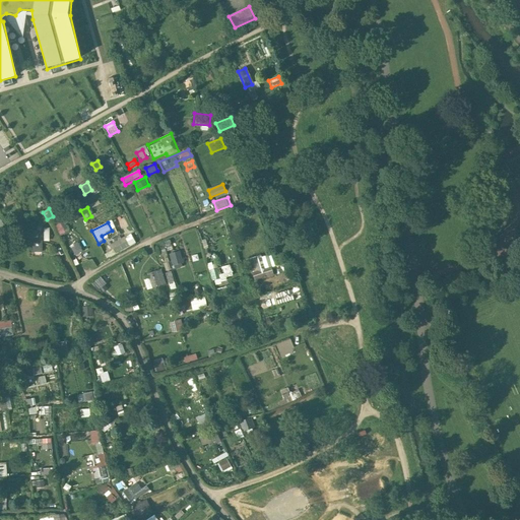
[(66,234),(60,223),(56,226),(55,226),(60,237),(66,234)]
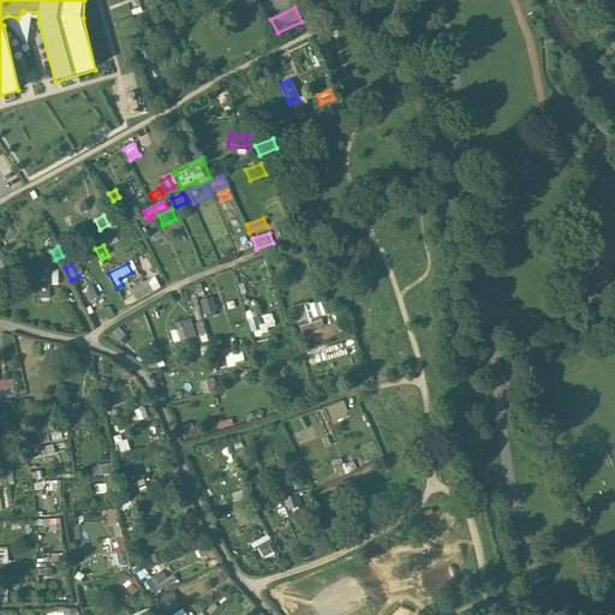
[(48,272),(36,272),(36,298),(49,298),(48,272)]
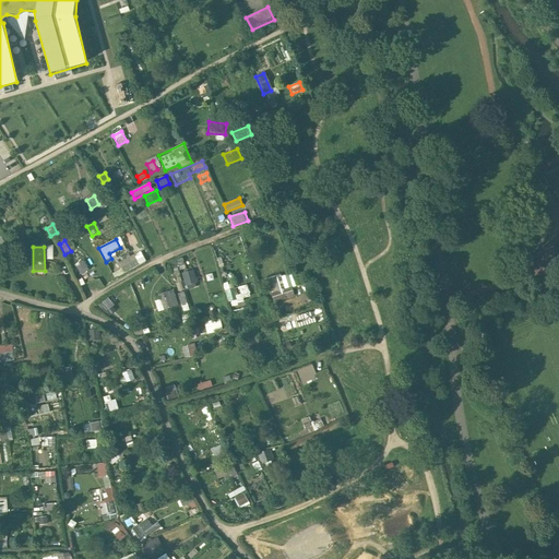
[(146,262),(141,252),(115,265),(114,272),(111,274),(115,280),(146,262)]
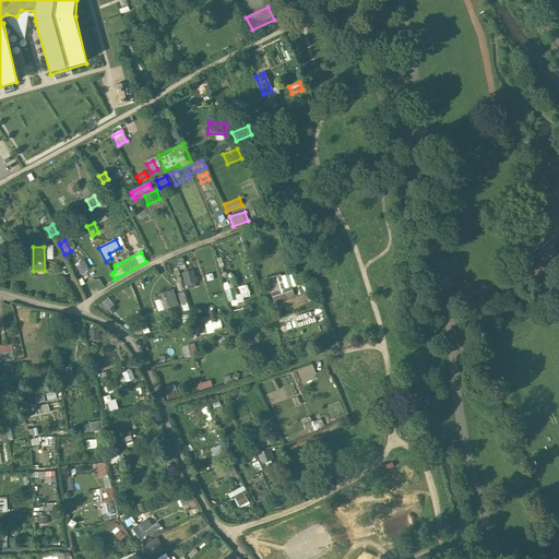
[(74,266),(80,276),(90,271),(84,261),(74,266)]
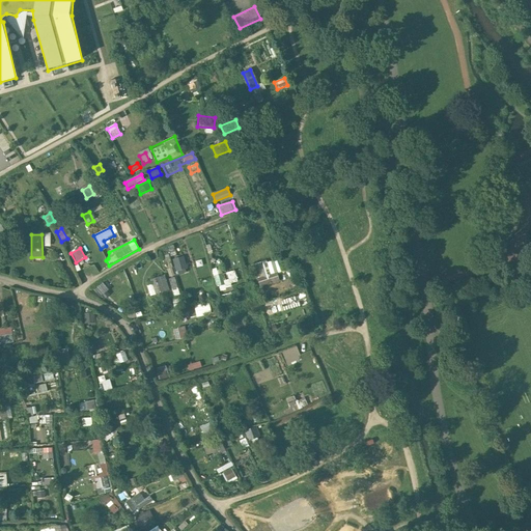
[(184,256),(173,260),(176,272),(188,269),(184,256)]
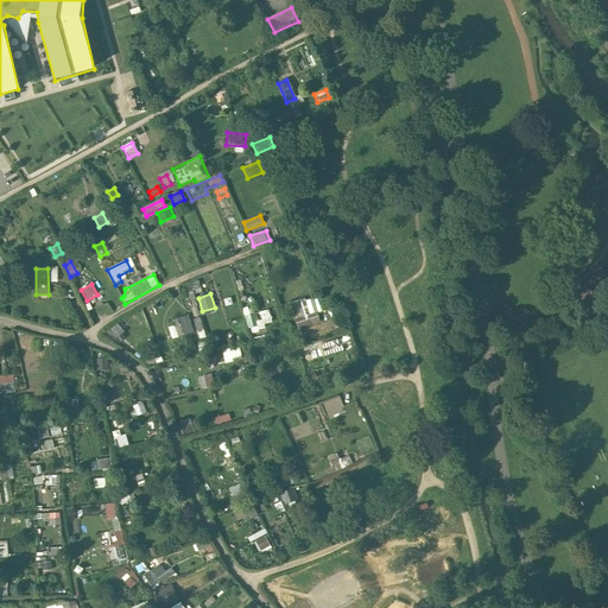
[(291,303),(297,328),(320,323),(316,312),(322,310),(318,297),(305,301),(304,299),(291,303)]
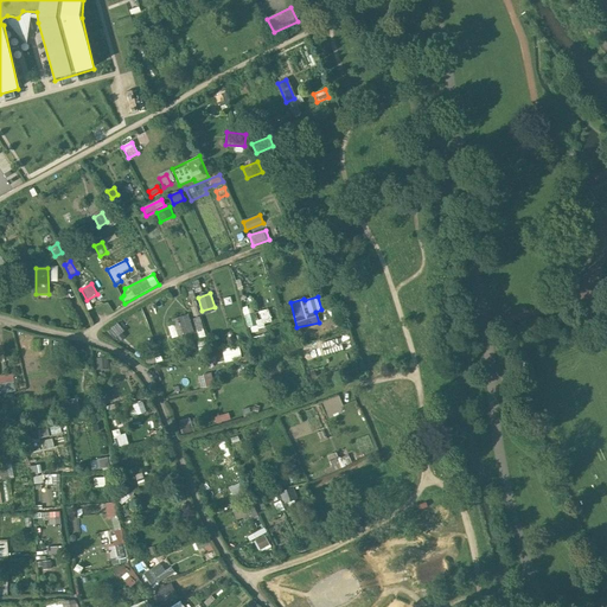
[(261,312),(244,317),(248,328),(263,324),(261,312)]
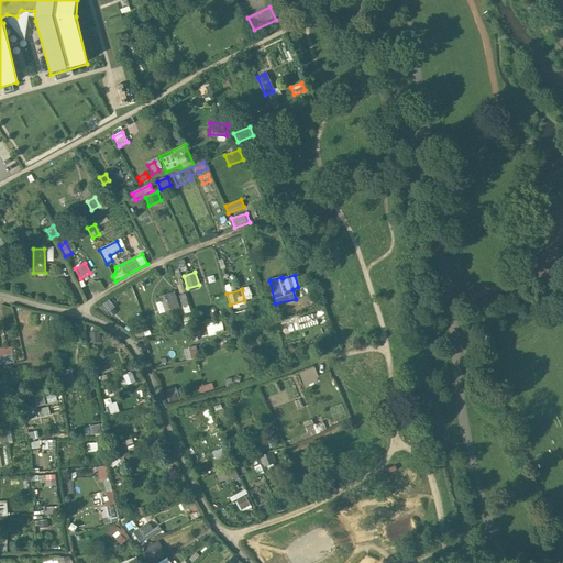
[(175,291),(159,297),(162,301),(165,313),(179,308),(175,291)]
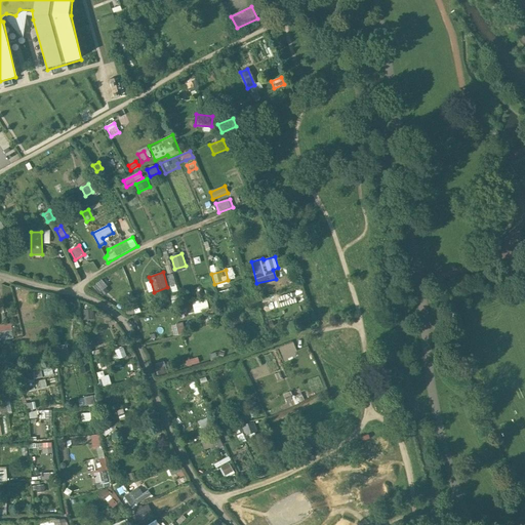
[(173,275),(167,277),(172,293),(178,291),(173,275)]
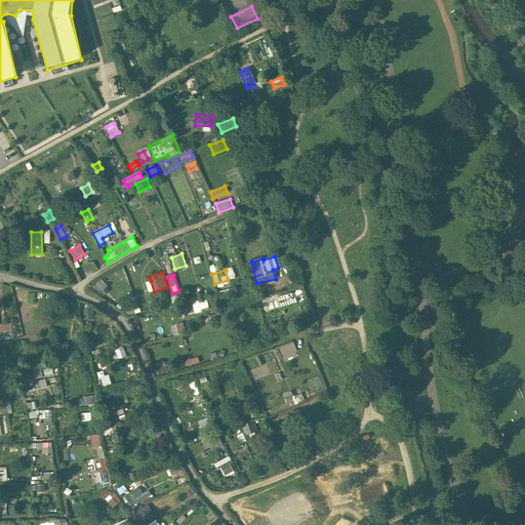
[(101,279),(92,287),(98,293),(107,285),(101,279)]
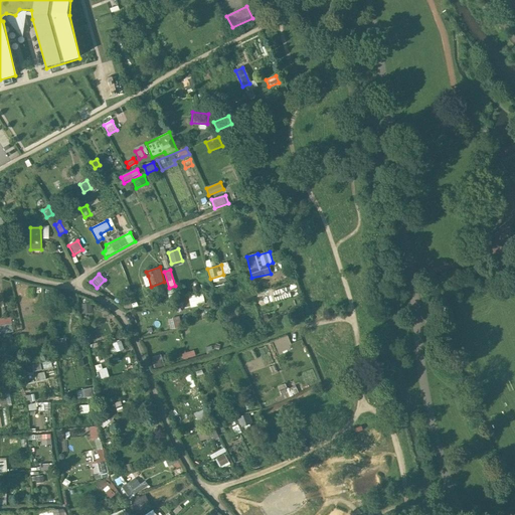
[(151,287),(148,276),(143,278),(146,288),(151,287)]
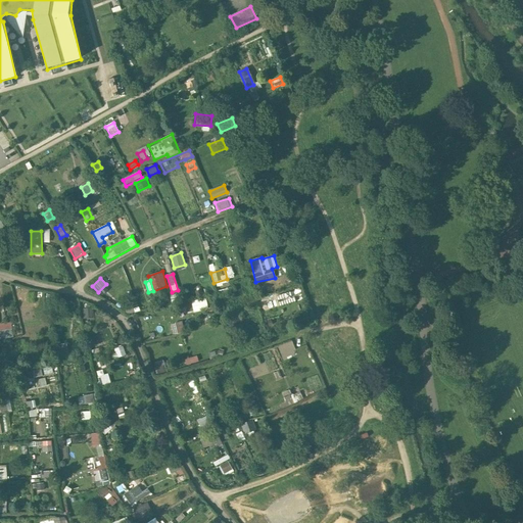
[(297,290),(260,301),(264,312),(300,300),(297,290)]
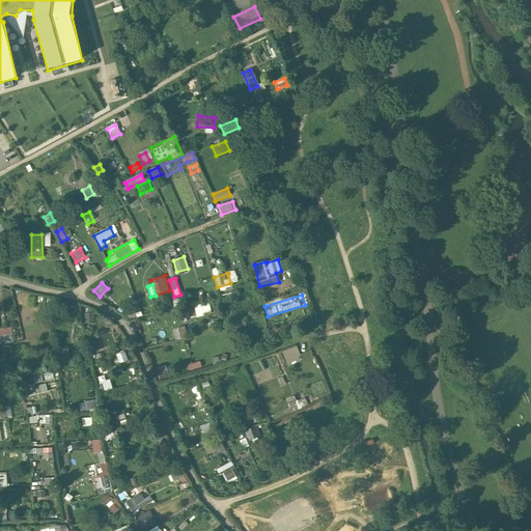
[(195,307),(186,309),(187,318),(196,317),(195,307)]
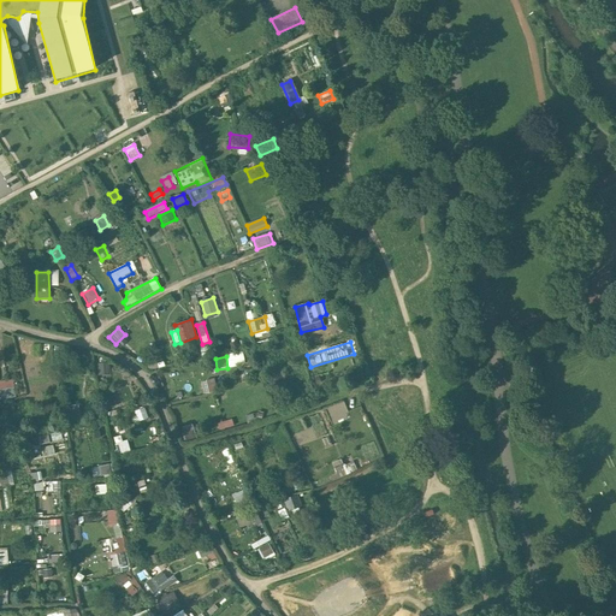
[(15,388),(0,389),(0,391),(1,400),(16,397),(15,388)]
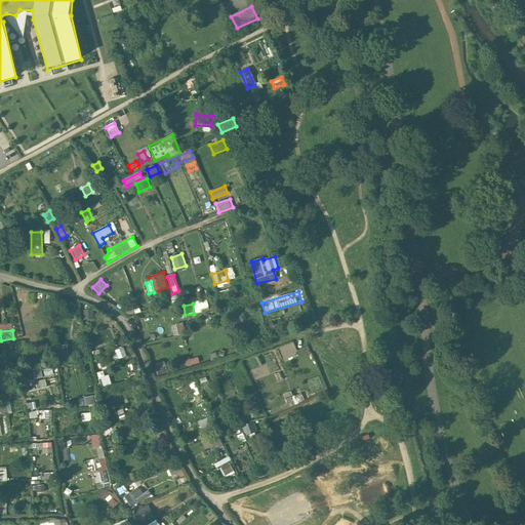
[(9,342),(0,344),(0,353),(11,351),(9,342)]
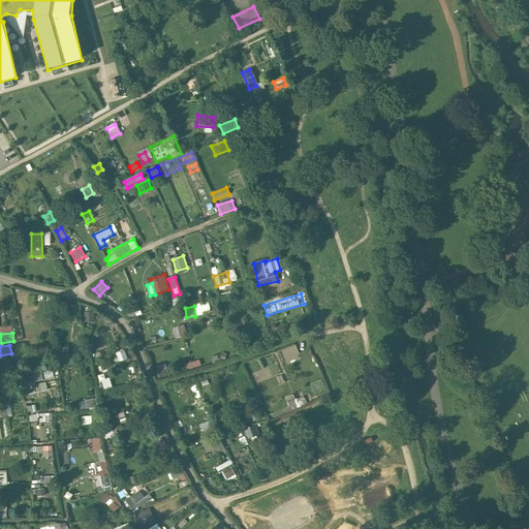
[(68,358),(68,350),(58,351),(58,359),(68,358)]
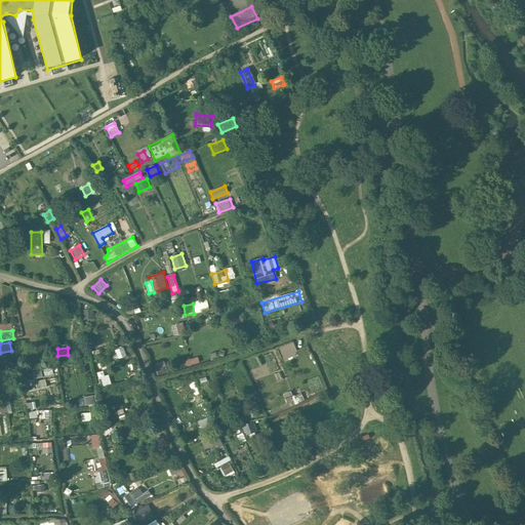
[(122,348),(115,351),(119,363),(127,360),(122,348)]
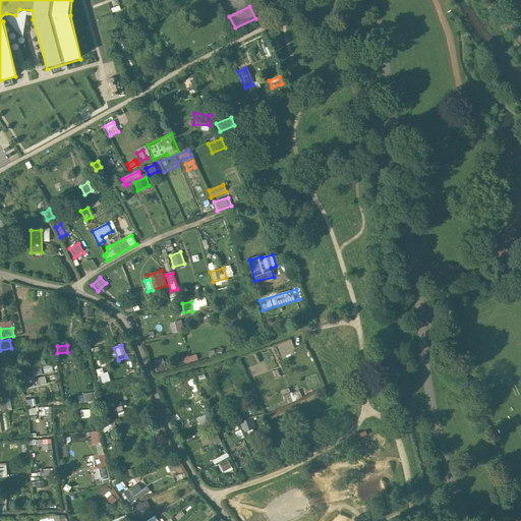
[(163,359),(154,361),(157,373),(165,371),(163,359)]
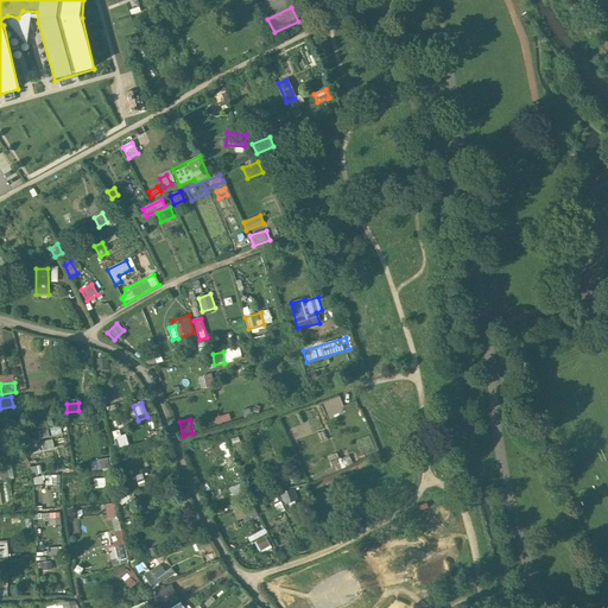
[(61,425),(50,428),(52,437),(62,435),(61,425)]
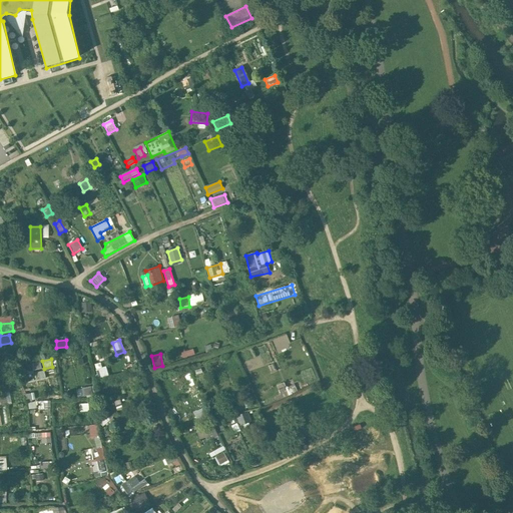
[(40,363),(31,364),(32,372),(41,370),(40,363)]
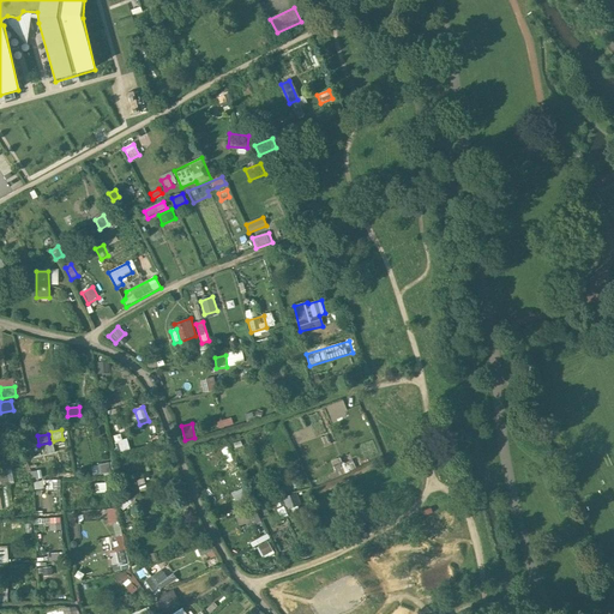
[(53,444),(41,447),(42,455),(54,452),(53,444)]
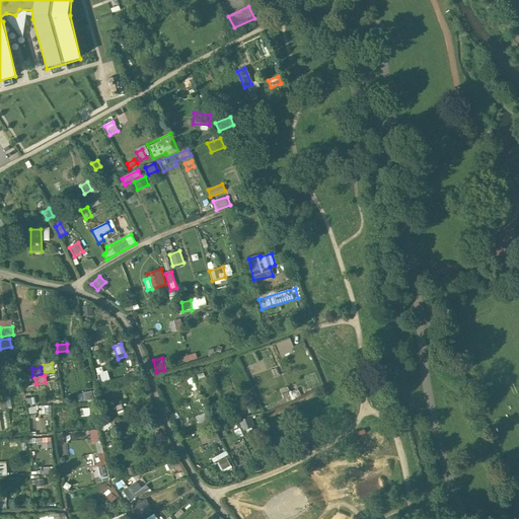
[(304,386),(292,392),(295,398),(307,393),(304,386)]
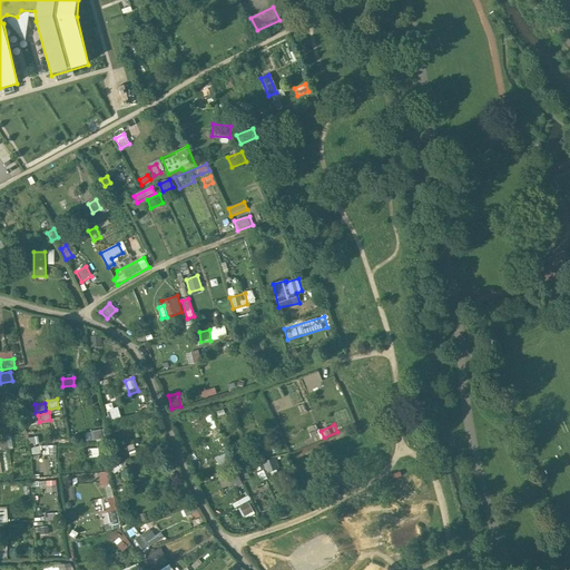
[(300,443),(302,448),(322,439),(315,425),(306,429),(310,439),(300,443)]
